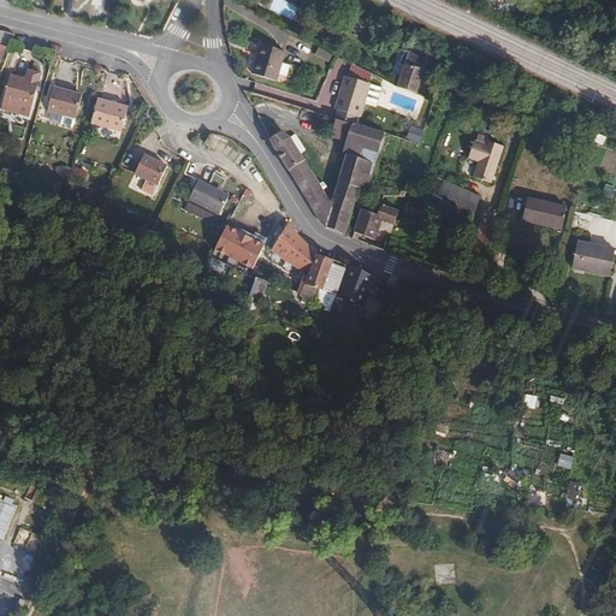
[(274,0),(271,7),(292,18),(297,7),(283,0),(274,0)]
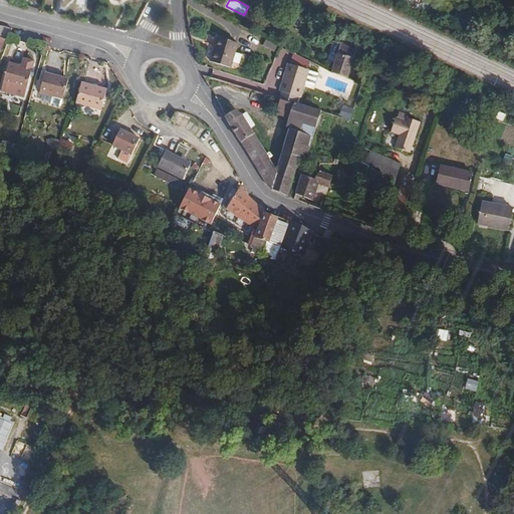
[(0,49),(3,40),(7,41),(12,28),(0,24),(0,49)]
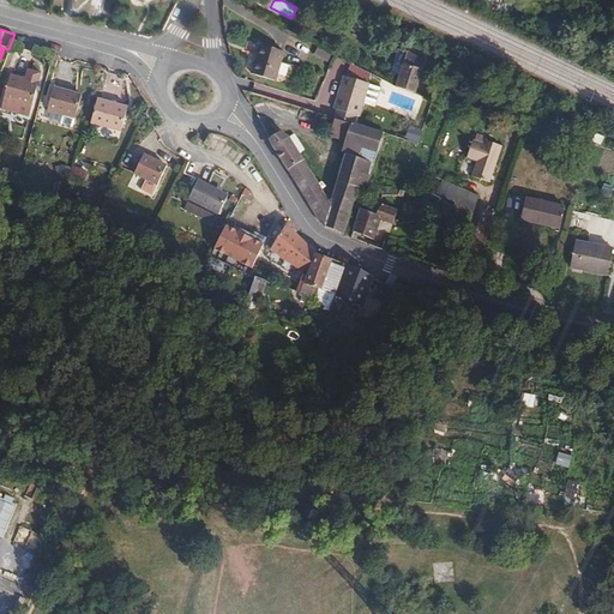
[(284,52),(260,43),(252,72),(274,80),(284,52)]
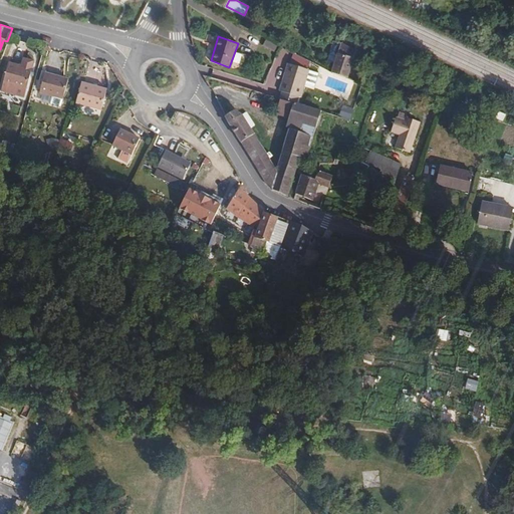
[(263,46),(275,50),(277,44),(264,40),(263,46)]
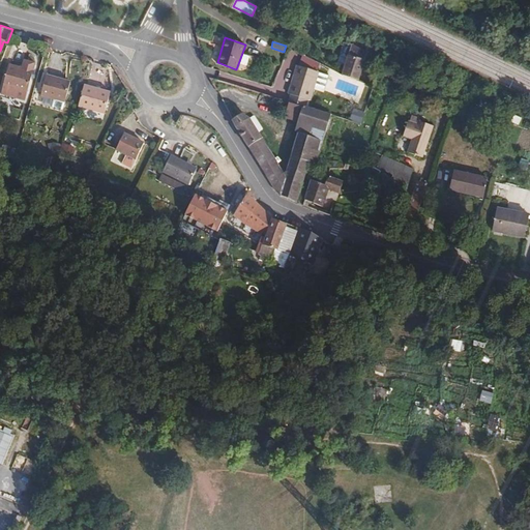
[(365,53),(350,45),(337,67),(354,76),(365,53)]
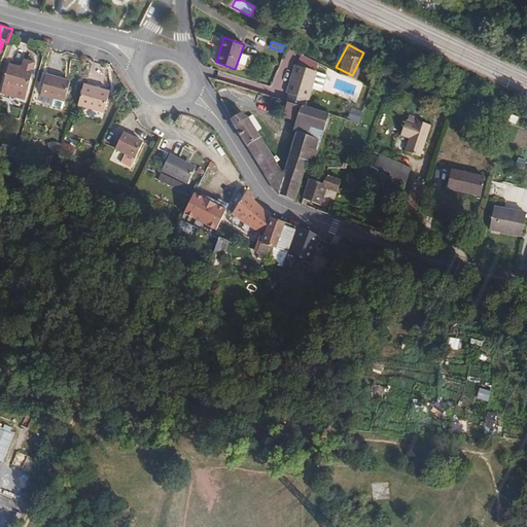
[(316,70),(295,63),(285,93),(306,99),(316,70)]
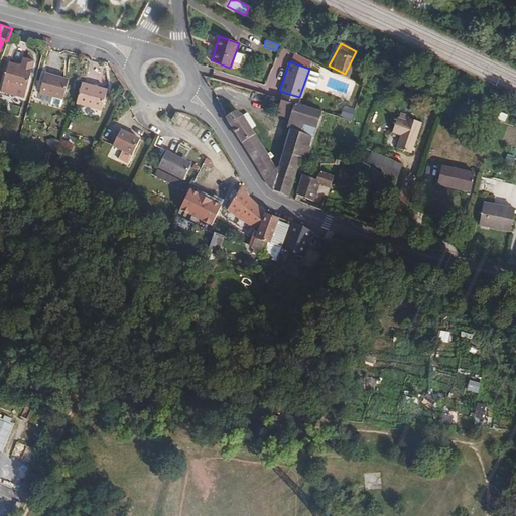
[(8,62),(2,83),(25,89),(31,69),(8,62)]
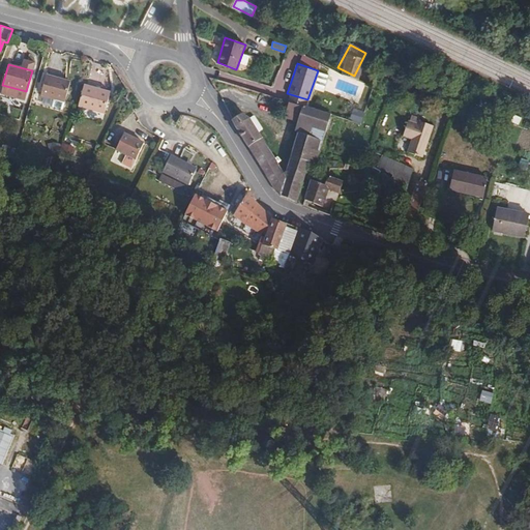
[(46,75),(40,94),(54,98),(64,101),(65,101),(70,82),(46,75)]
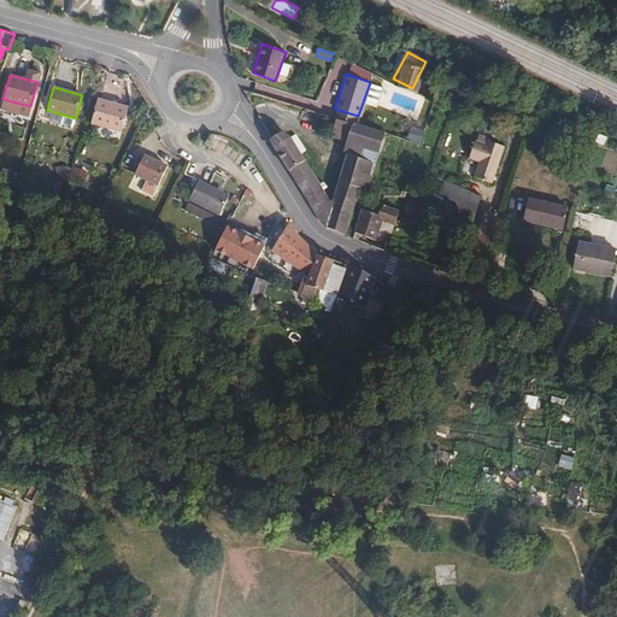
[(98,99),(90,123),(122,131),(129,107),(98,99)]
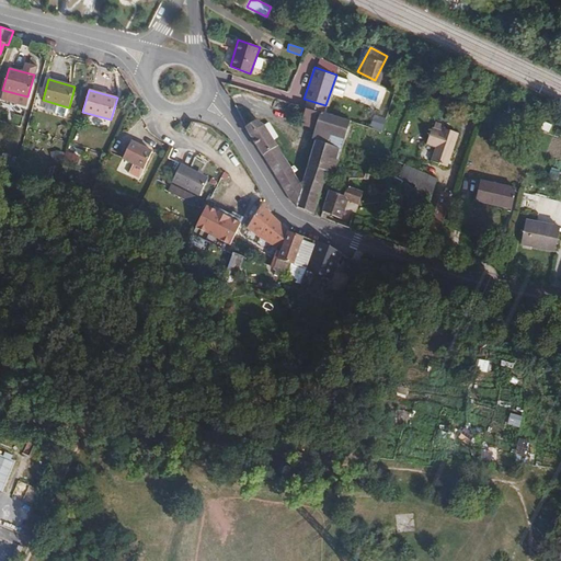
[(68,107),(57,104),(55,113),(66,116),(68,107)]
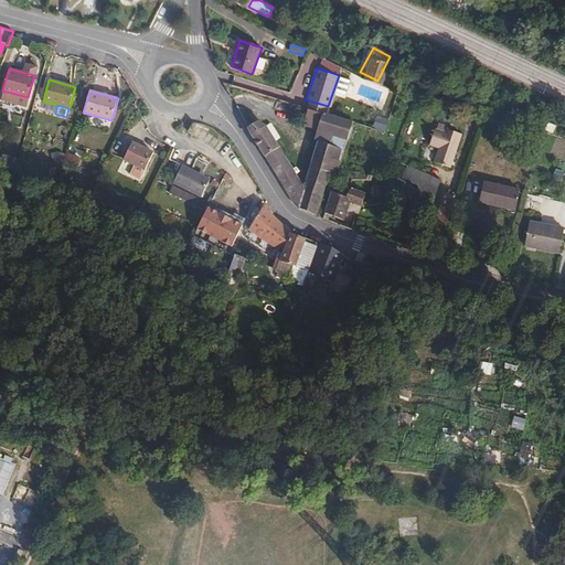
[(257,120),(245,127),(253,142),(292,202),(299,208),(316,214),(330,172),(336,174),(340,162),(356,168),(366,125),(359,123),(348,119),(306,106),(301,123),(316,128),(316,129),(319,130),(302,184),(265,128),(257,120)]
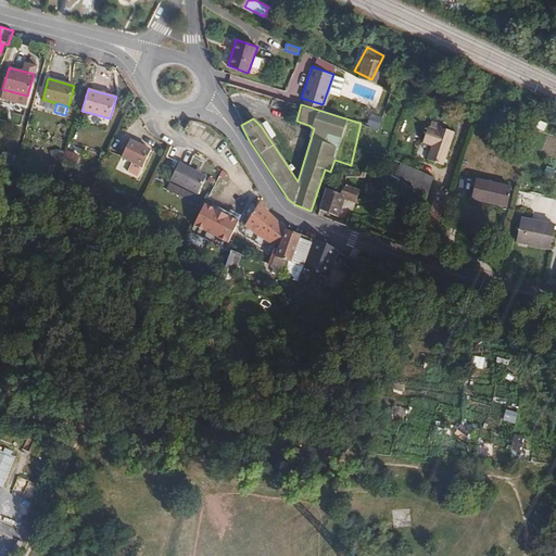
[(431,146),(426,159),(442,165),(454,131),(439,126),(437,130),(428,127),(422,142),(431,146)]
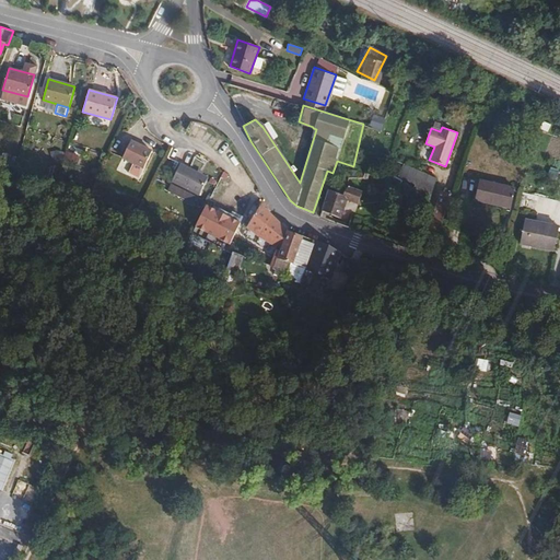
[(131,141),(124,159),(153,172),(161,154),(131,141)]
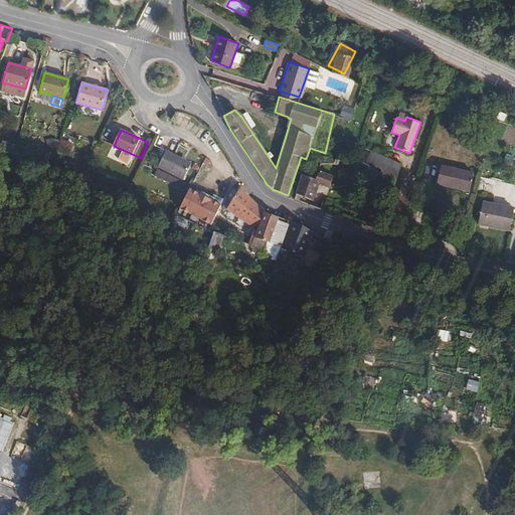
[(167,150),(157,169),(184,178),(192,162),(167,150)]
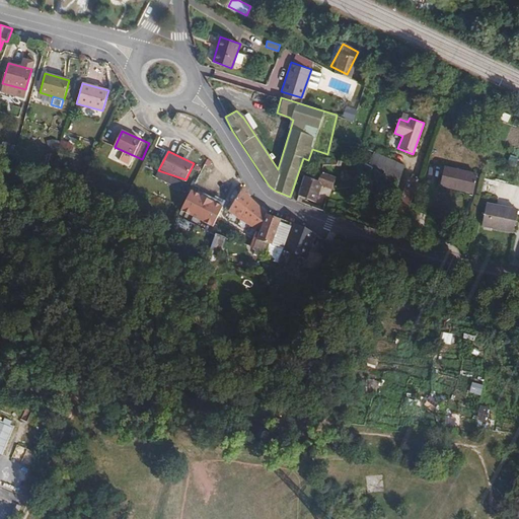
[(396,186),(404,165),(378,154),(369,175),(396,186)]
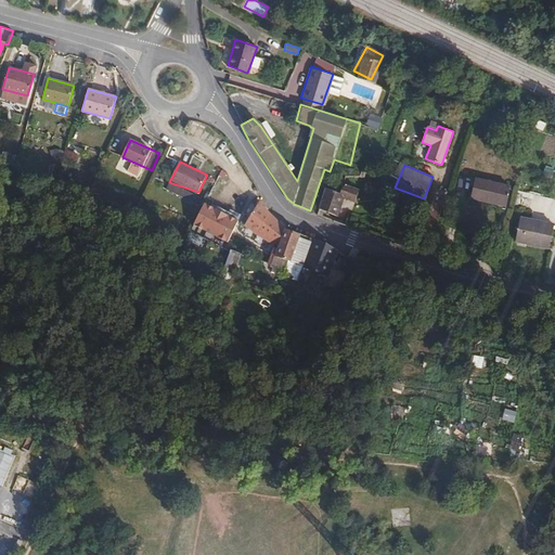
[(152,170),(142,166),(138,176),(147,180),(152,170)]
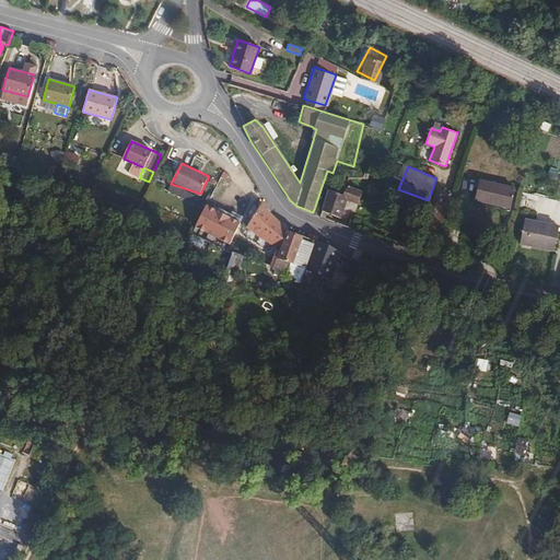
[(515,187),(479,177),(474,198),(510,208),(515,187)]
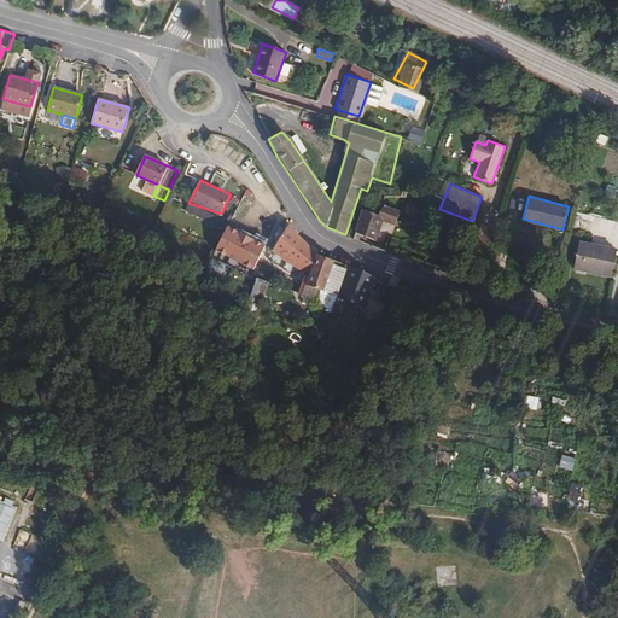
[(221,214),(188,203),(185,211),(215,227),(221,214)]
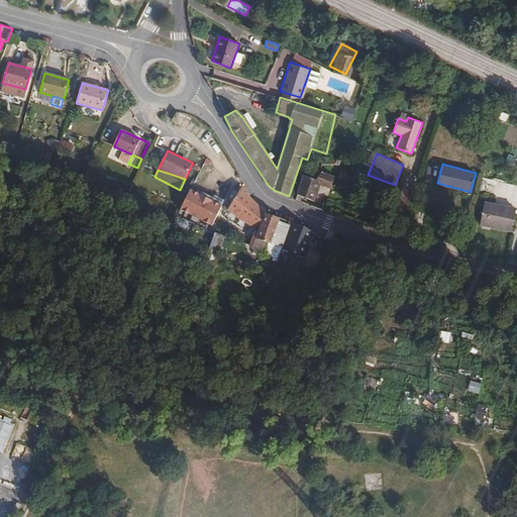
[(310,171),(304,179),(317,182),(321,176),(310,171)]
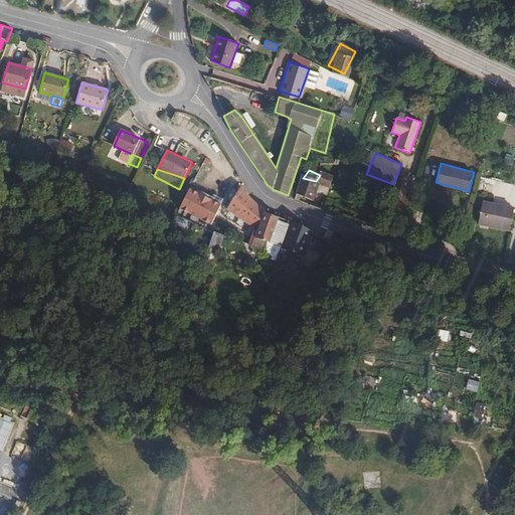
[(301,177),(296,196),(312,203),(318,186),(329,190),(332,179),(320,175),(316,181),(303,178),(301,177)]
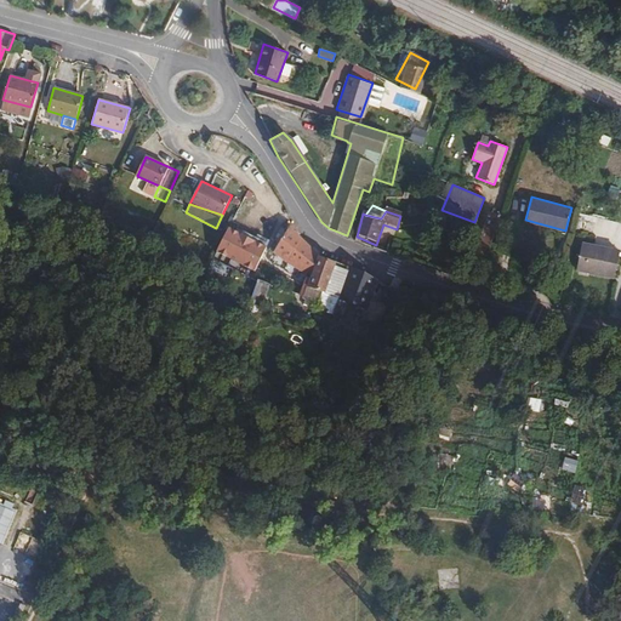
[(500,215),(490,211),(479,244),(490,248),(500,215)]
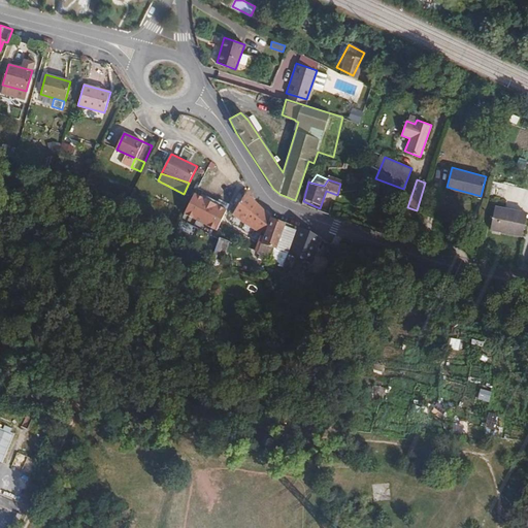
[(243,222),(261,232),(266,234),(272,218),(263,208),(245,193),(232,213),(243,222)]
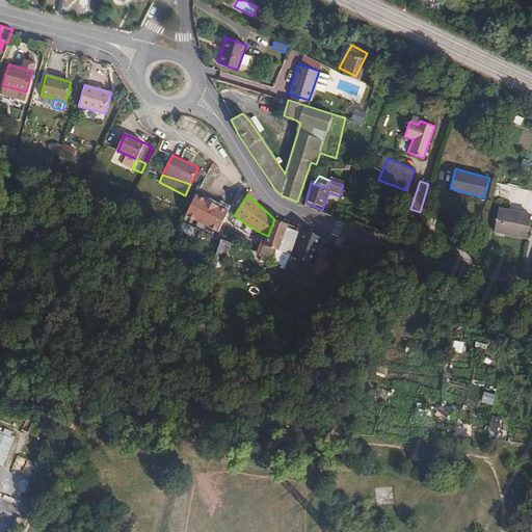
[(231,212),(196,195),(186,215),(220,232),(231,212)]
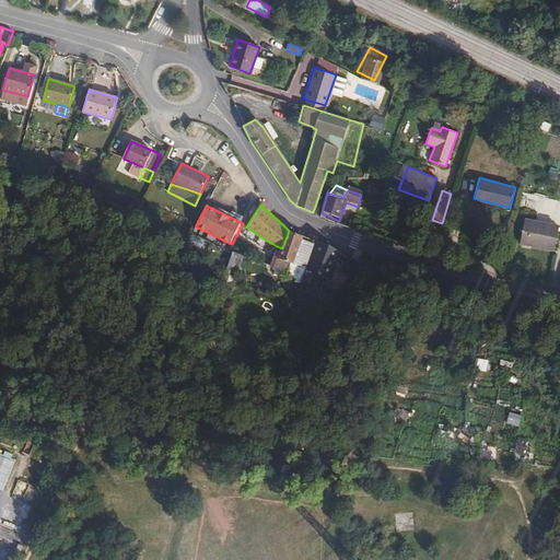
[(557,226),(524,219),(517,241),(551,249),(557,226)]
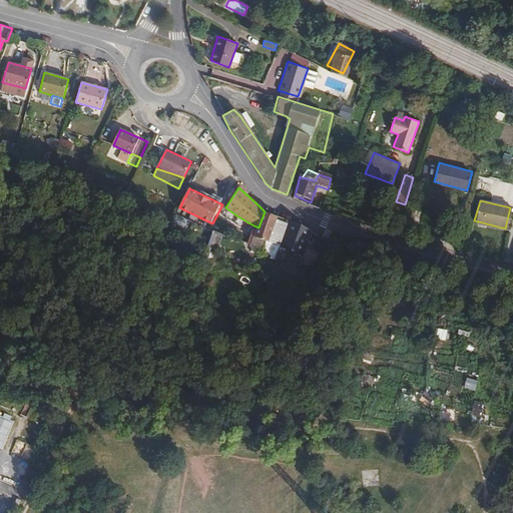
[(278,215),(265,211),(259,227),(254,235),(268,240),(278,215)]
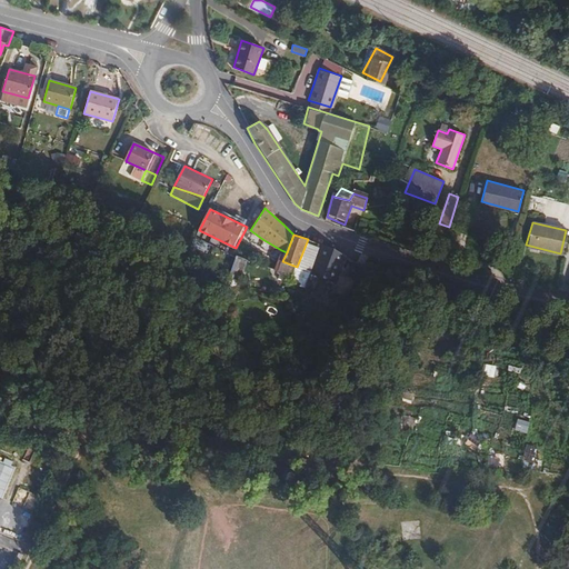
[(322,245),(308,239),(297,267),(312,272),(322,245)]
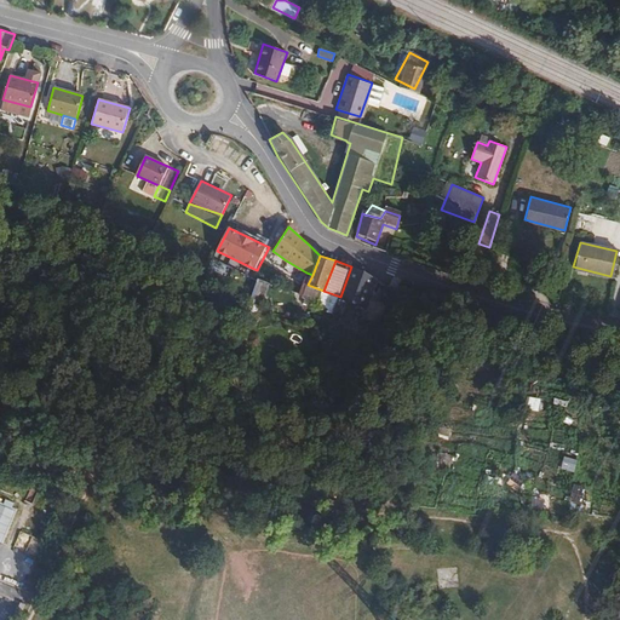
[(351,267),(340,297),(351,302),(346,314),(361,320),(363,314),(377,279),(365,271),(351,267)]
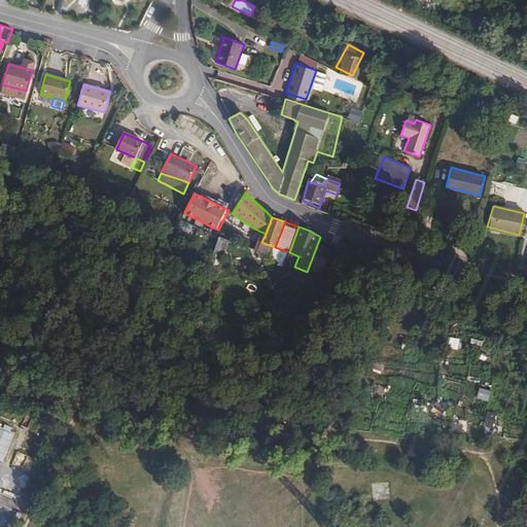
[(340,249),(328,242),(321,254),(330,260),(331,258),(335,260),(340,249)]
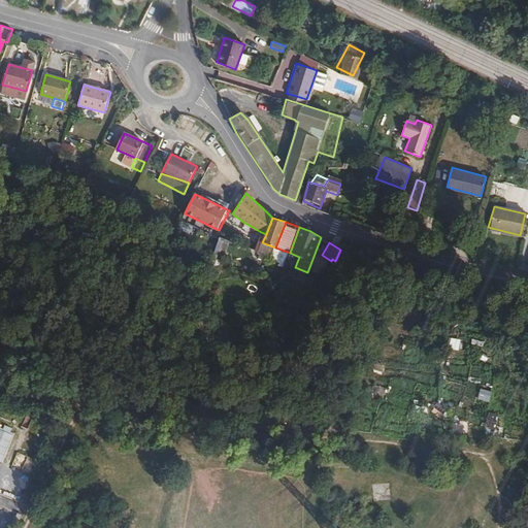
[(0,461),(5,463),(20,430),(0,421),(0,461)]
